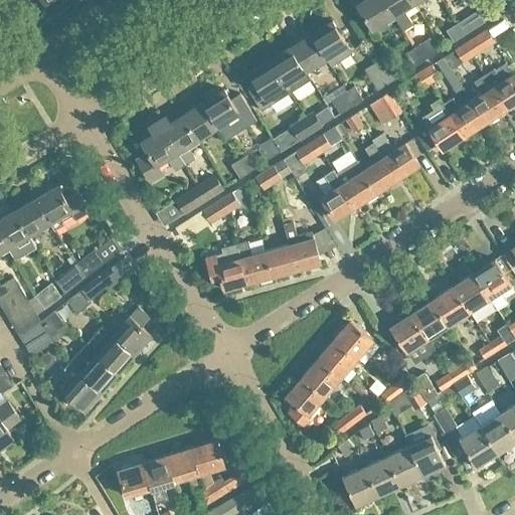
[(394,14),(384,0),(365,0),(358,5),(373,28),(385,20),(387,22),(395,18),(395,17),(393,14),(394,14)]
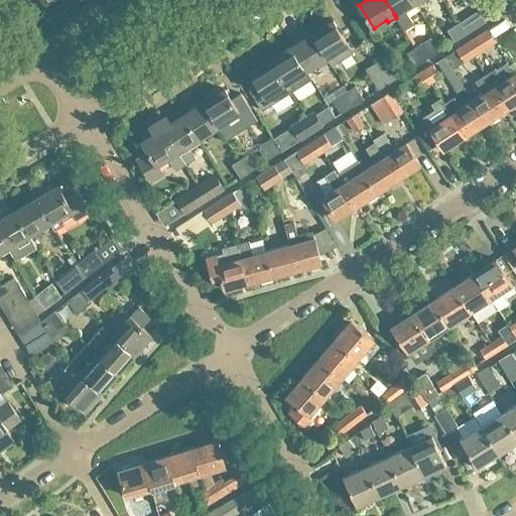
[(414,23),(406,11),(404,8),(415,1),(413,0),(385,0),(395,14),(394,14),(396,17),(396,18),(403,30),(414,23)]
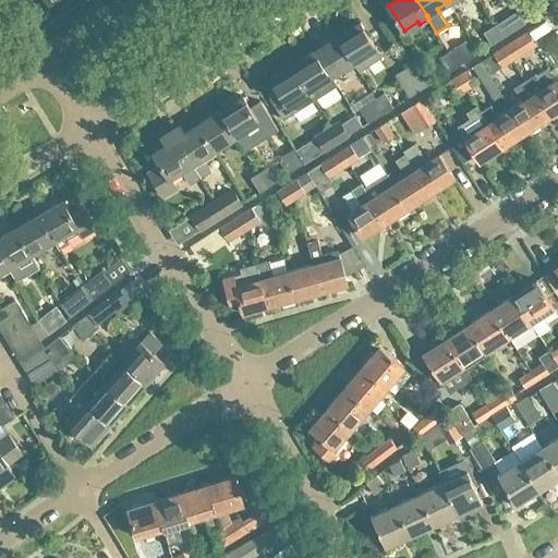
[(481,0),(495,15),(510,0),(481,0)]
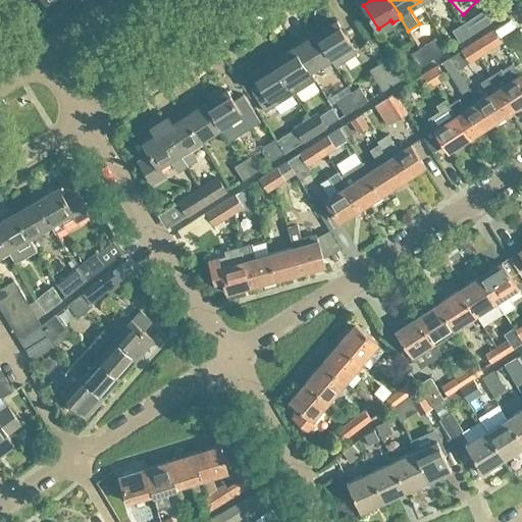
[(483,10),(462,23),(469,35),(490,21),(483,10)]
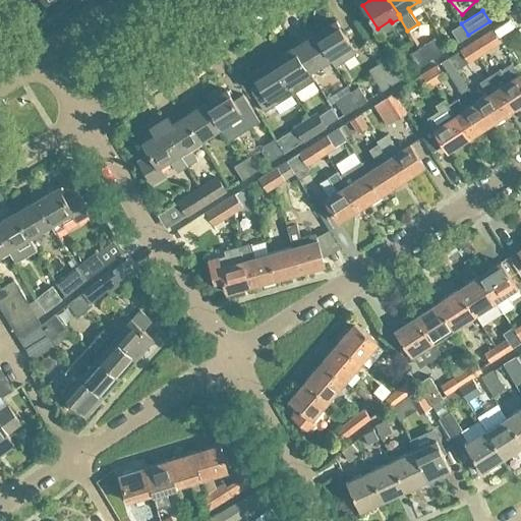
[(356,53),(351,45),(337,20),(315,34),(332,61),(335,66),(356,53)]
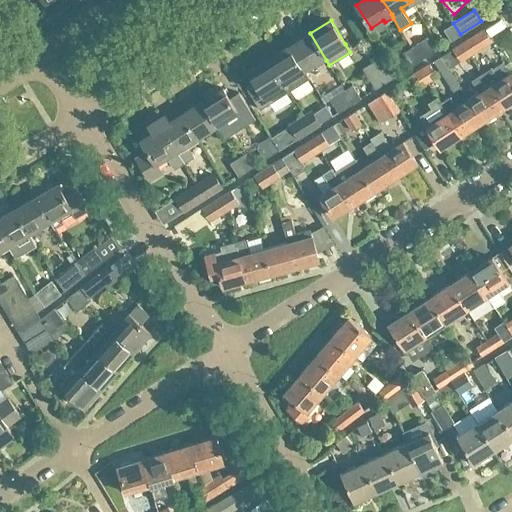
[(451,40),(460,34),(453,23),(444,29),(451,40)]
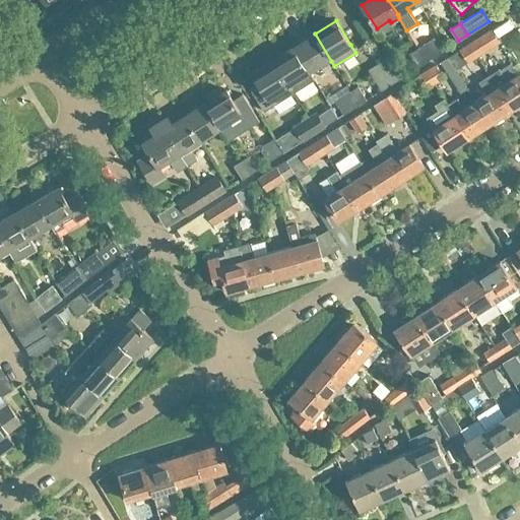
[(492,28),(468,43),(477,56),(500,42),(492,28)]
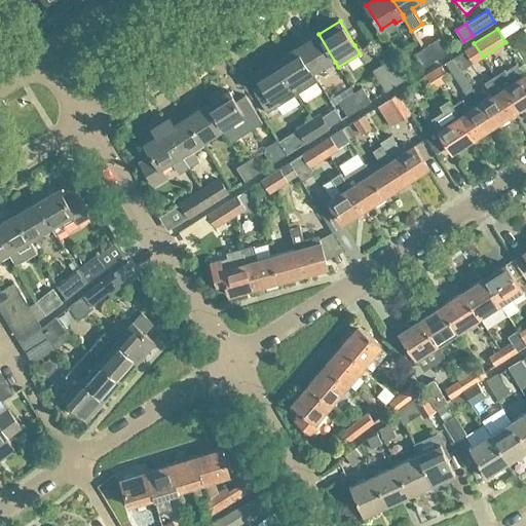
[(335,62),(318,34),(297,47),(312,72),(323,66),(325,69),(335,62)]
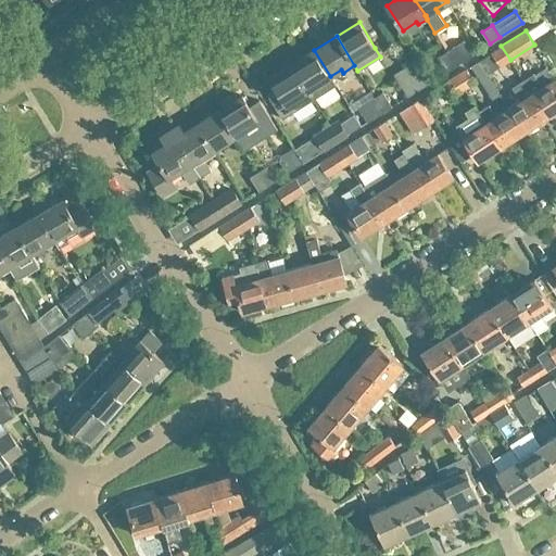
[(464,40),(447,51),(456,64),(472,54),(464,40)]
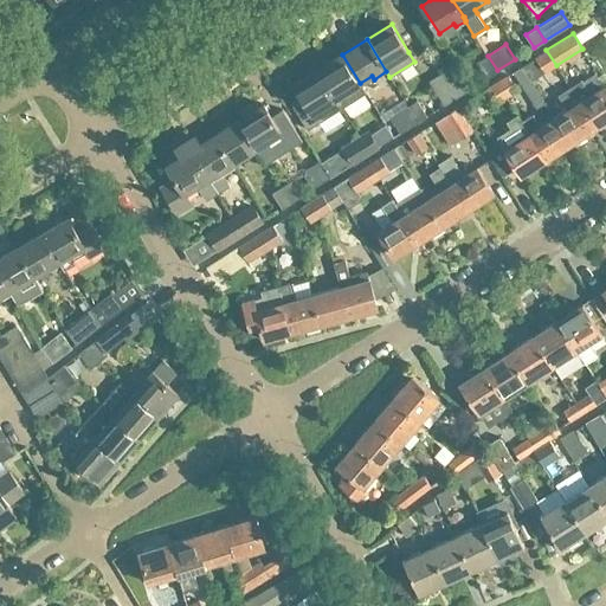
[(545,72),(556,65),(546,50),(535,57),(545,72)]
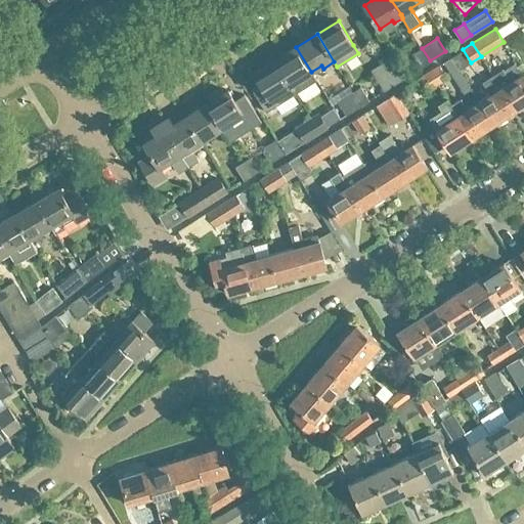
[(316,80),(311,72),(296,47),(275,60),(296,93),(316,80)]
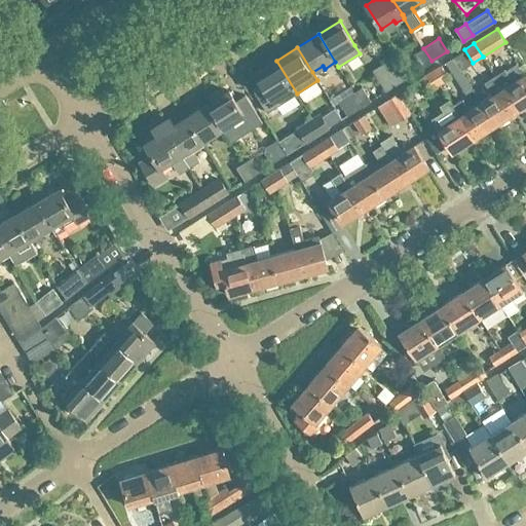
[(424,66),(431,61),(423,48),(416,52),(424,66)]
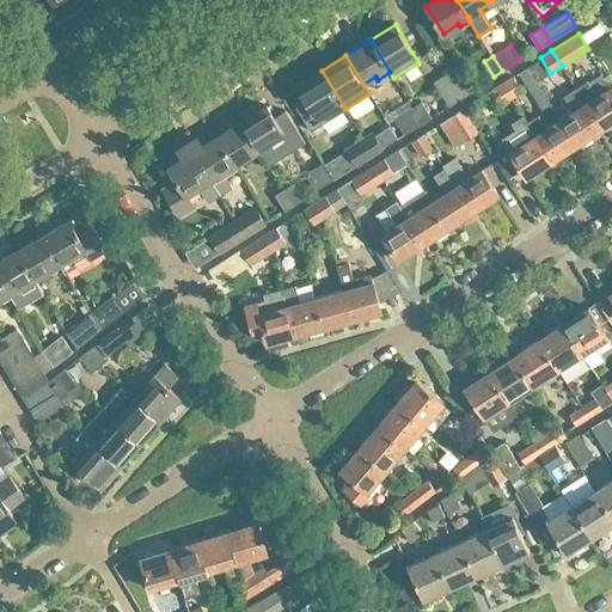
[(460,66),(447,74),(463,97),(475,89),(460,66)]
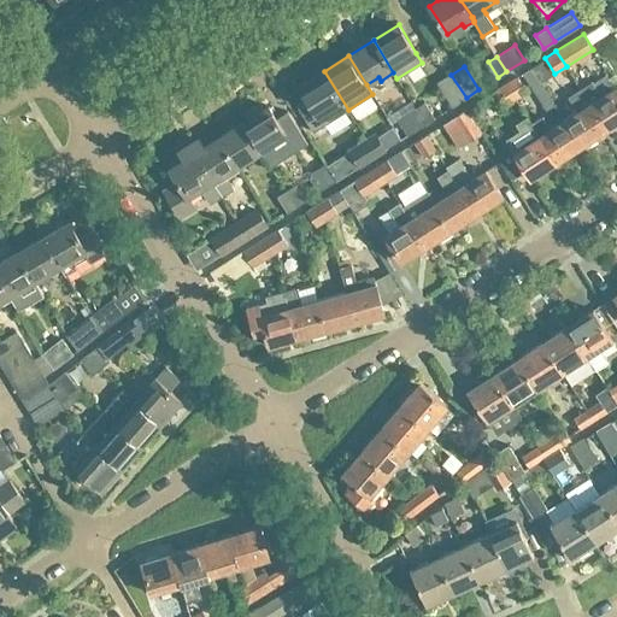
[(313,131),(348,110),(324,71),(299,87),(306,99),(298,105),(313,131)]
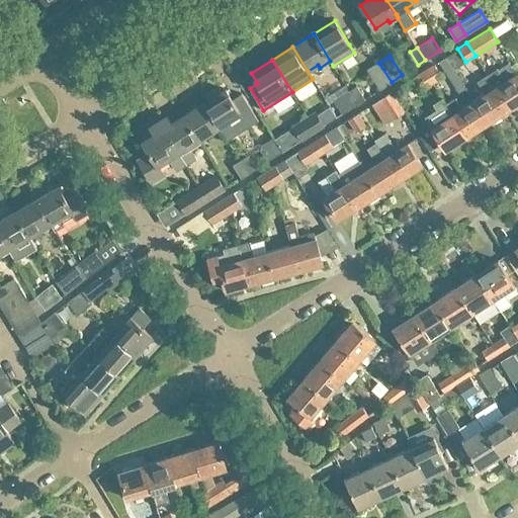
[(380,89),(392,82),(378,63),(367,70),(380,89)]
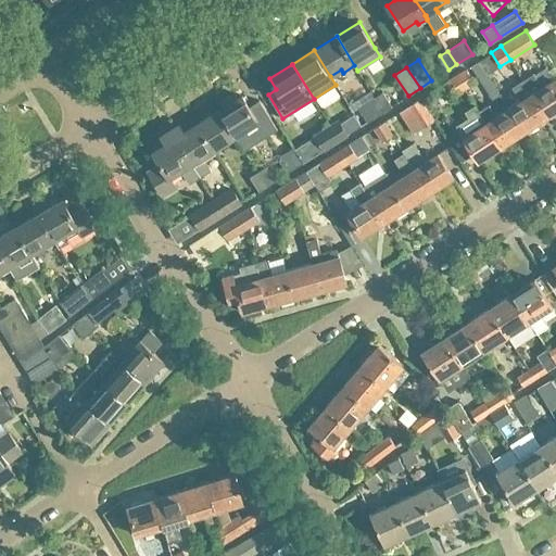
[(466,68),(456,75),(465,89),(475,83),(466,68)]
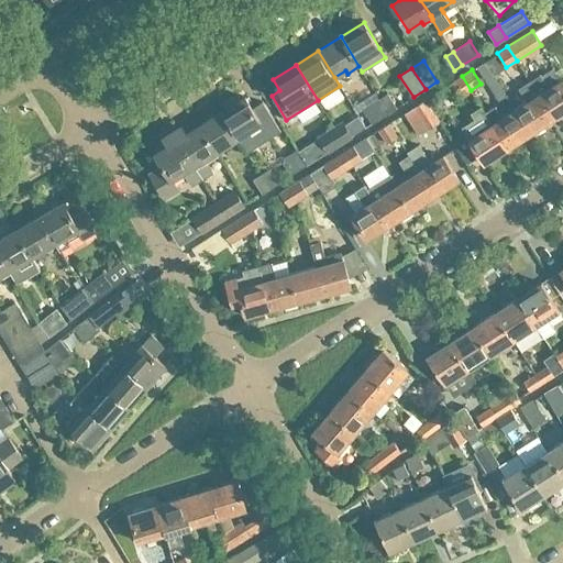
[(562,112),(562,81),(561,79),(549,87),(540,74),(529,80),(553,119),(562,112)]
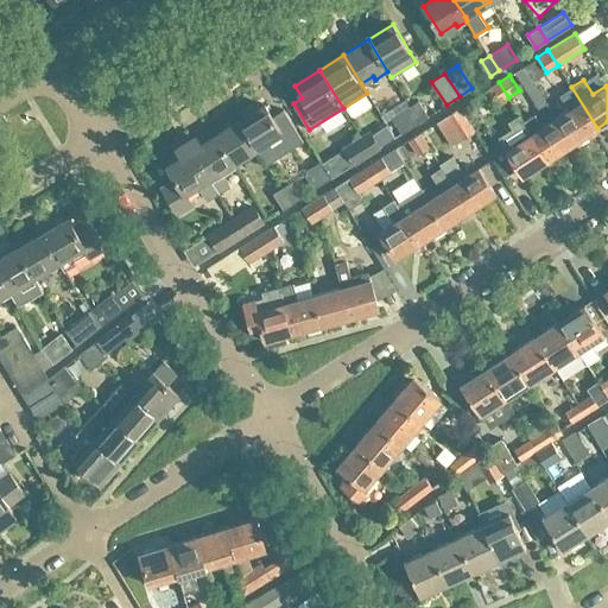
[(498,105),(508,97),(499,82),(488,89),(498,105)]
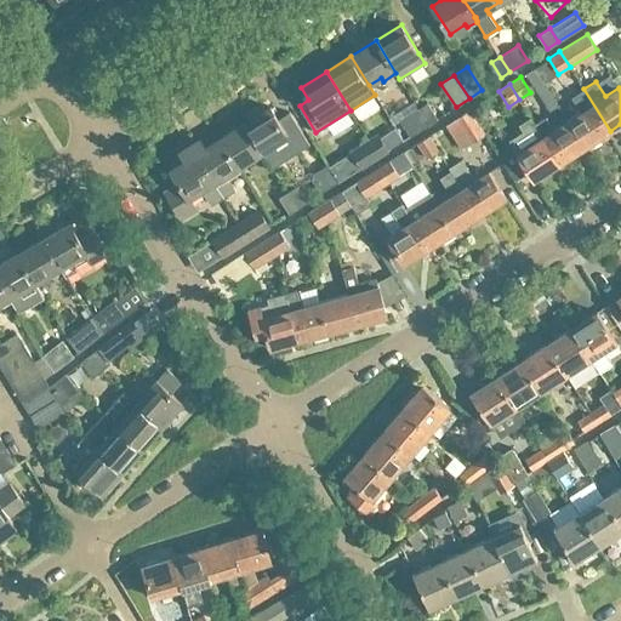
[(610,131),(584,89),(571,97),(581,112),(568,120),(586,147),(610,131)]
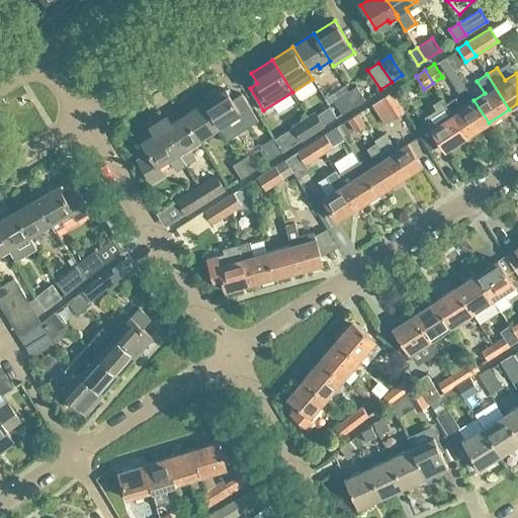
[(357,86),(349,91),(357,104),(365,99),(357,86)]
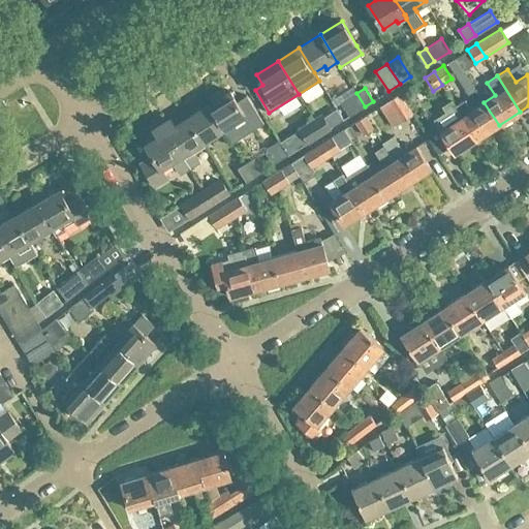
[(237,102),(230,91),(209,104),(224,129),(226,132),(232,143),(263,124),(247,96),(237,102)]
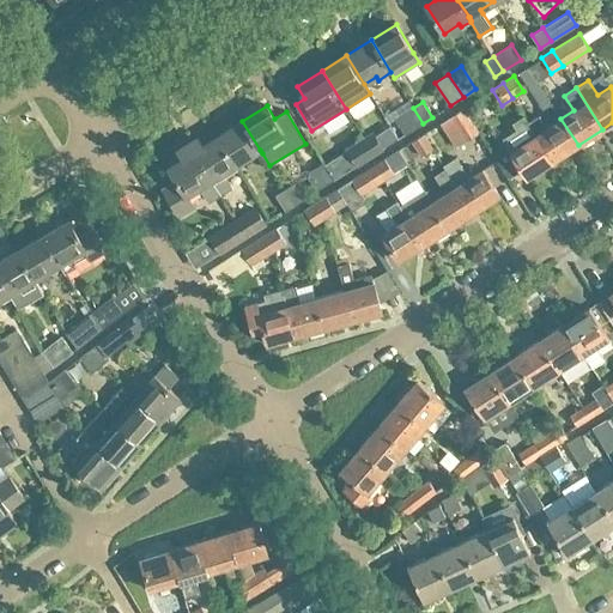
[(412,108),(394,119),(405,134),(423,123),(413,108),(412,108)]
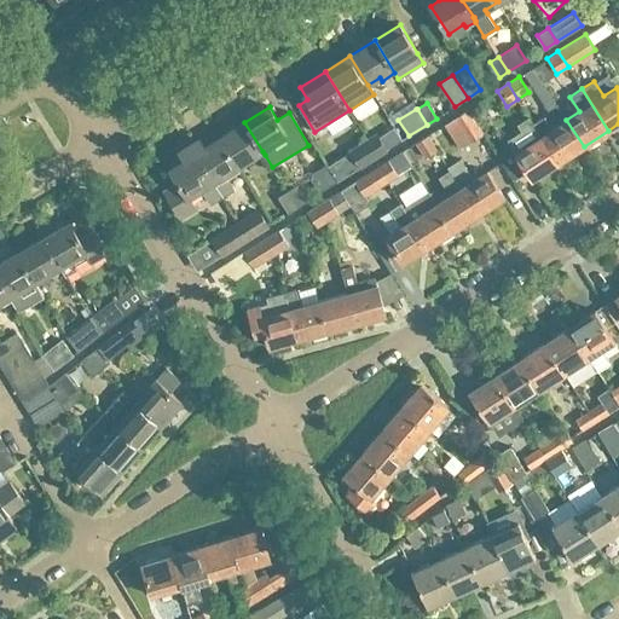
[(484,133),(468,109),(457,116),(473,140),(484,133)]
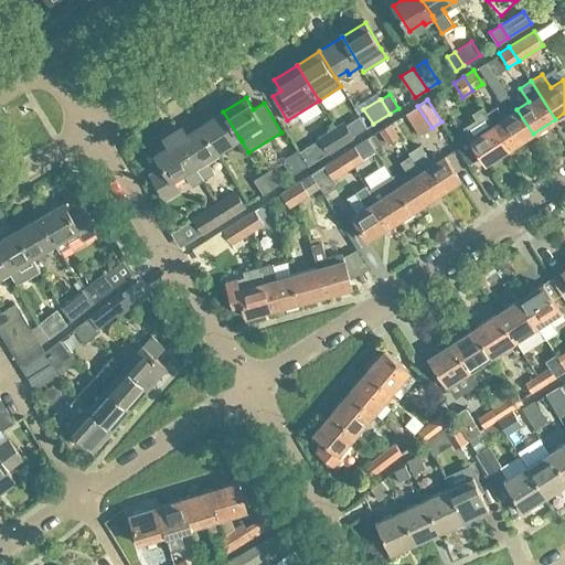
[(487,112),(482,106),(472,113),(476,119),(464,127),(487,163),(510,148),(487,112)]
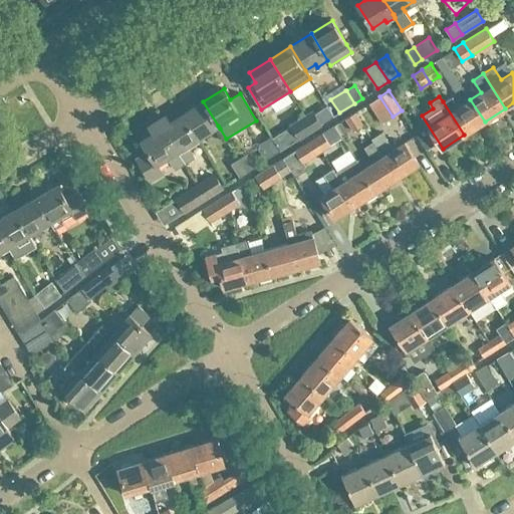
[(485,121),(470,99),(459,106),(452,96),(443,101),(464,135),(485,121)]
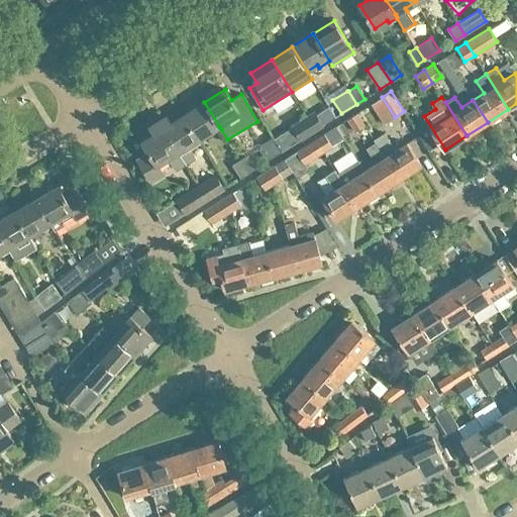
[(204,102),(184,115),(199,139),(209,132),(211,135),(221,129),(219,126),(204,102)]
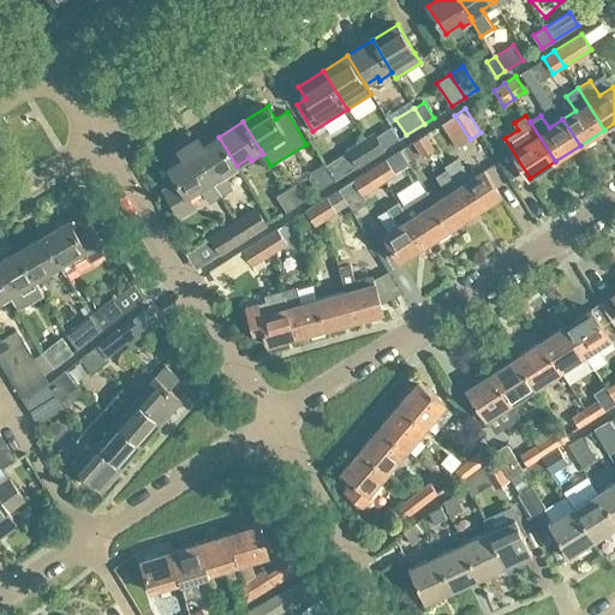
[(375,156),(384,149),(372,131),(364,137),(375,156)]
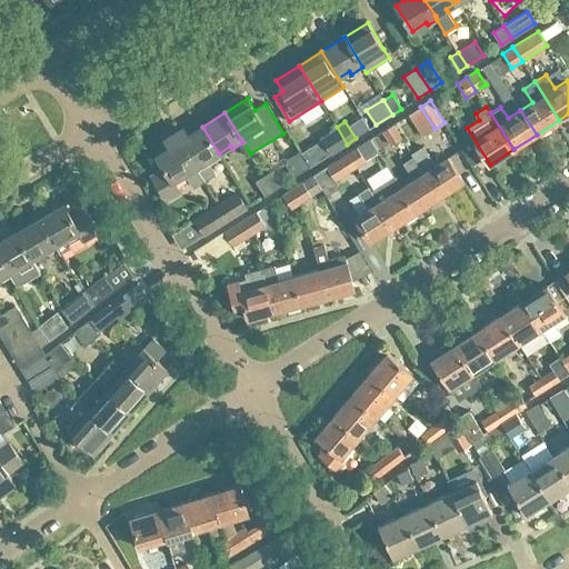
[(402,138),(393,123),(382,131),(392,146),(402,138)]
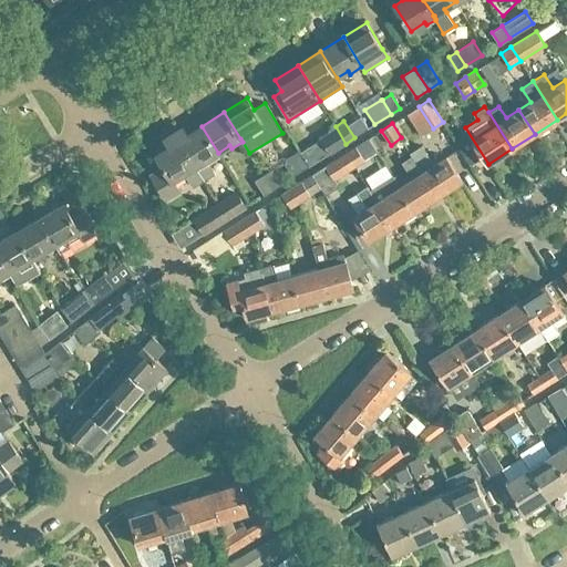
[(218,153),(202,126),(187,135),(184,129),(175,134),(197,171),(203,179),(214,173),(208,163),(220,156),(218,153)]
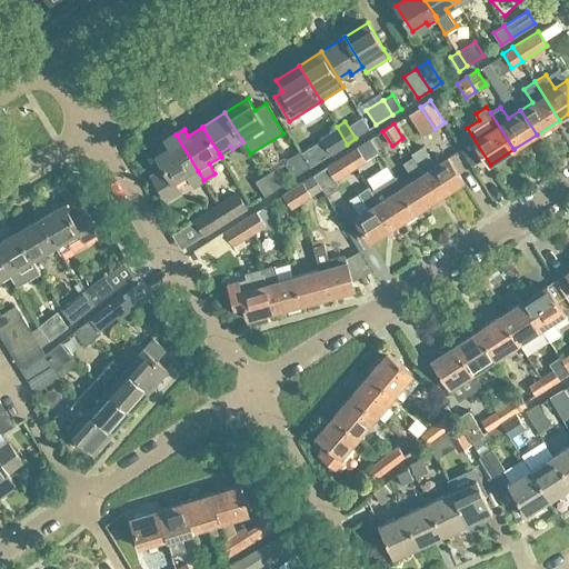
[(339,149),(347,145),(337,127),(320,138),(331,155),(339,149)]
